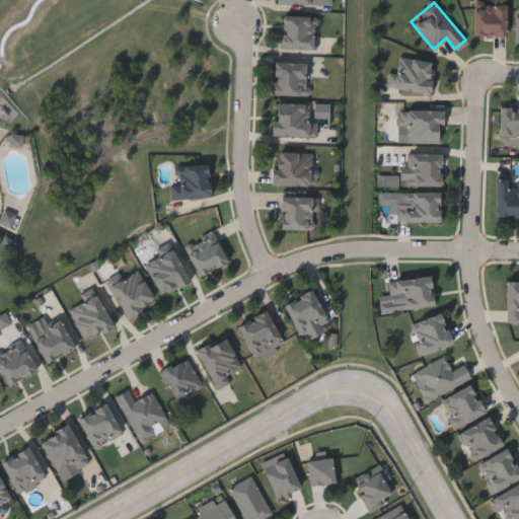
[(506,35),(474,35),(474,2),(506,2),(506,35)]
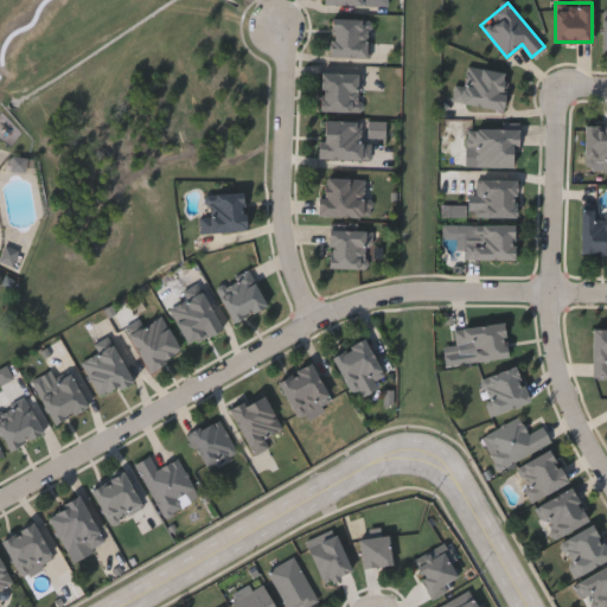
[(330,56),(330,18),(369,18),(369,56),(330,56)]
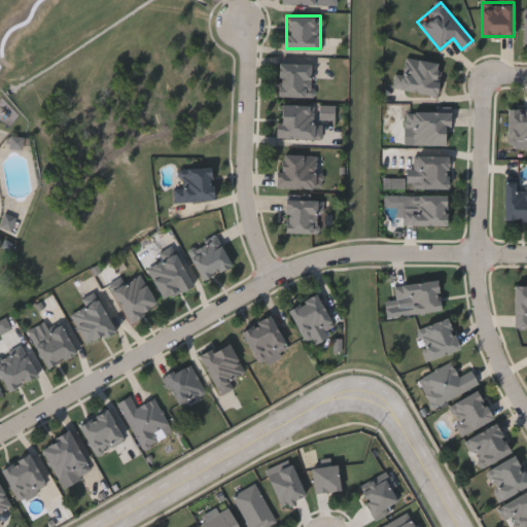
[(435,95),(392,90),(394,72),(402,73),(405,58),(440,62),(435,95)]
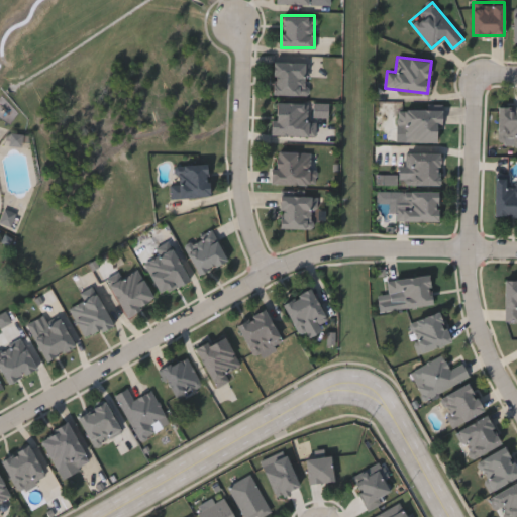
[(305,93),(273,93),(273,58),(305,58),(305,93)]
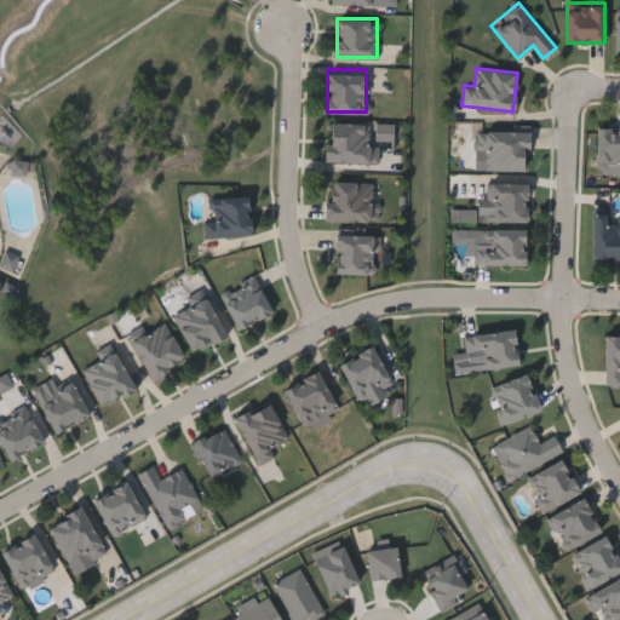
[(326,161),(327,122),(394,124),(394,141),(379,139),(379,164),(326,161)]
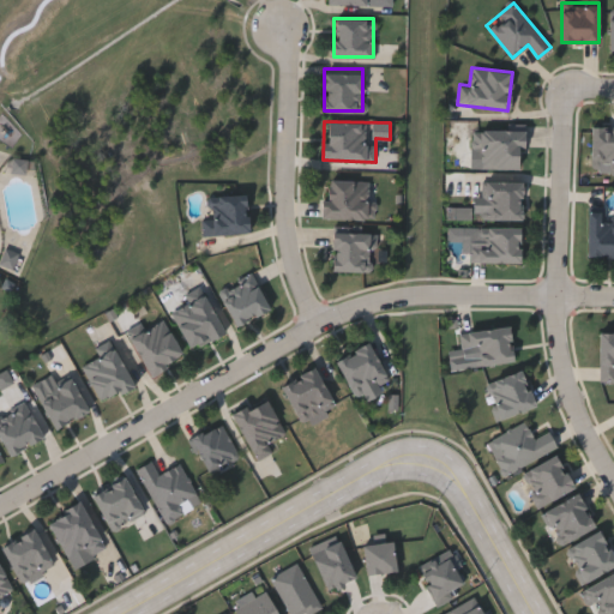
[(613,126),(613,174),(611,174),(611,167),(590,167),(590,126),(613,126)]
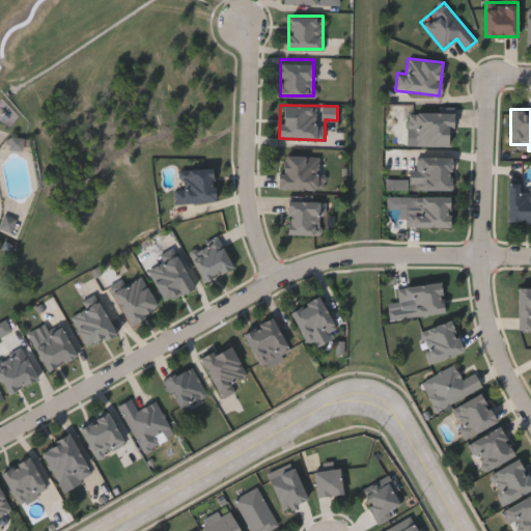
[(451,112),(451,146),(414,146),(414,112),(451,112)]
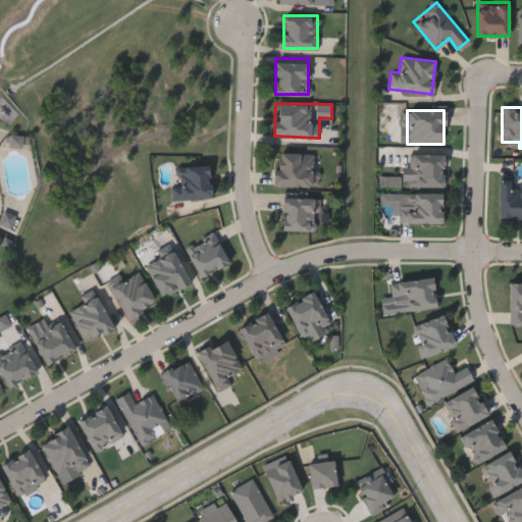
[(444,148),(444,187),(411,187),(411,148),(444,148)]
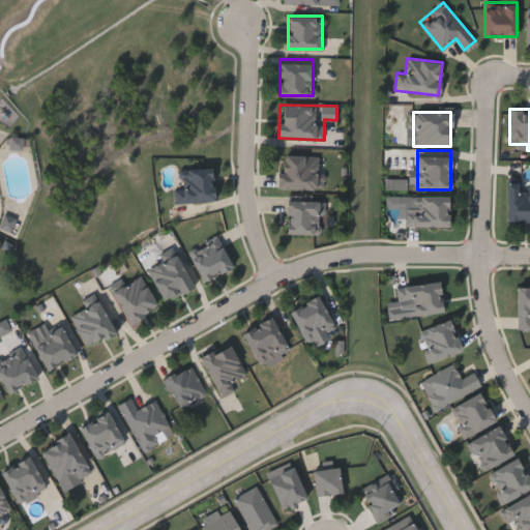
[(278,155),(317,155),(317,188),(278,188),(278,155)]
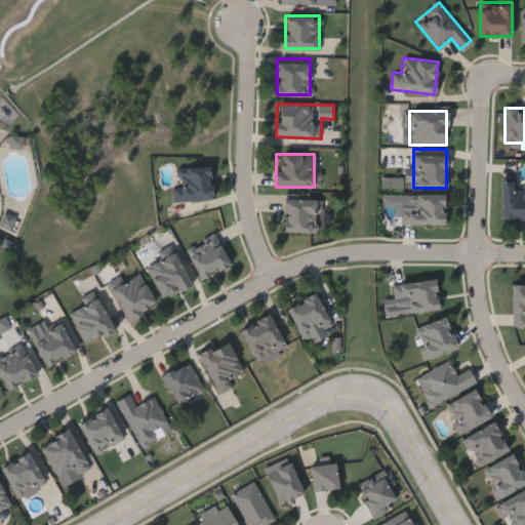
[(212,199),(180,200),(179,167),(211,165),(212,199)]
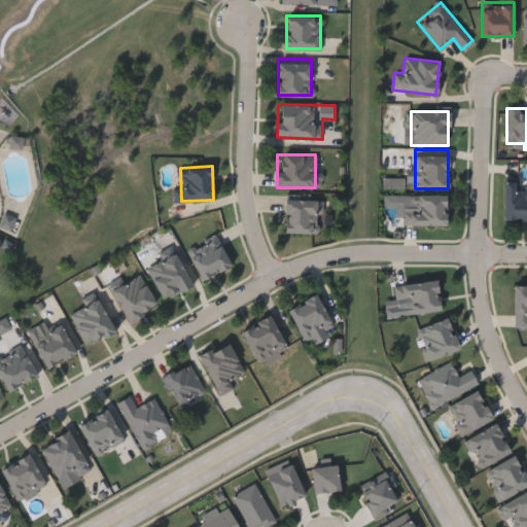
[(526,221),(504,221),(504,178),(520,178),(520,181),(526,181),(526,221)]
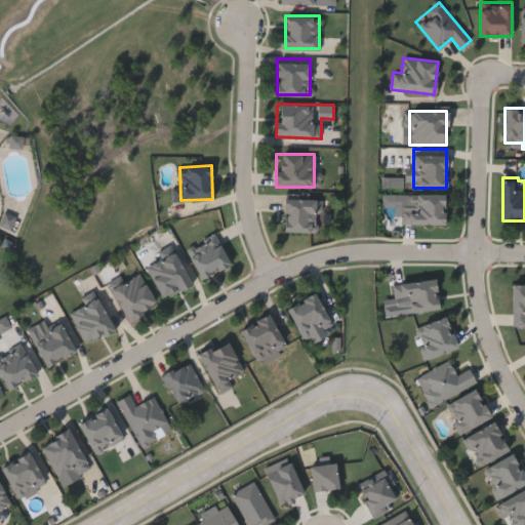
[(446,194),(446,225),(405,225),(405,194),(446,194)]
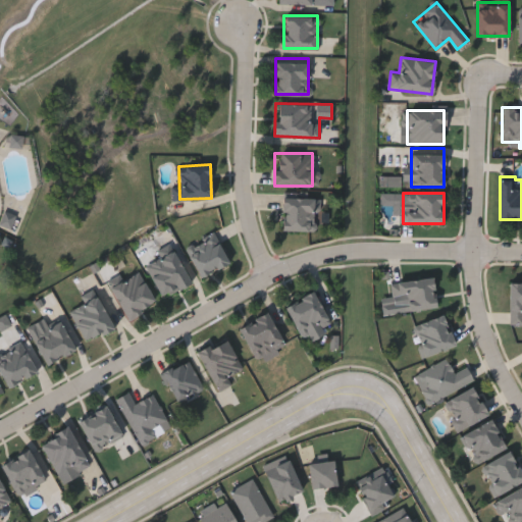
[(317,230),(283,230),(283,196),(316,195),(317,230)]
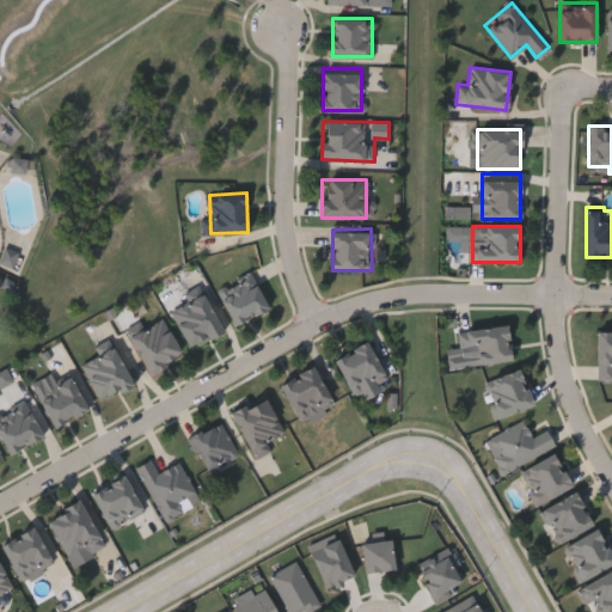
[(234,324),(219,287),(252,271),(269,308),(234,324)]
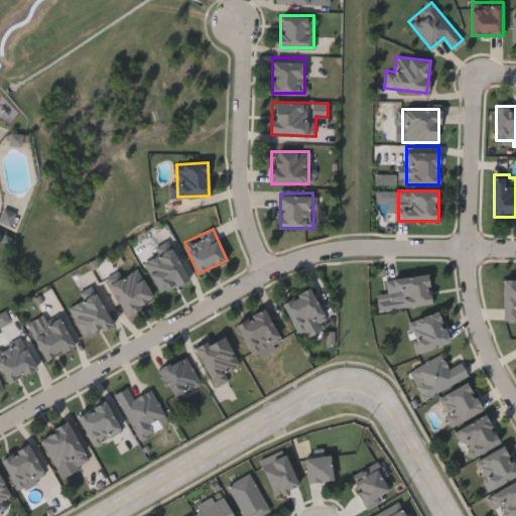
[(144,261),(173,247),(188,279),(160,293),(144,261)]
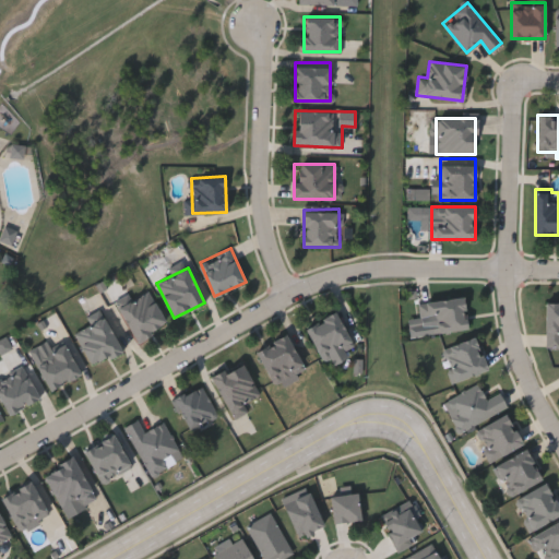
[(137,341),(119,306),(150,289),(168,324),(137,341)]
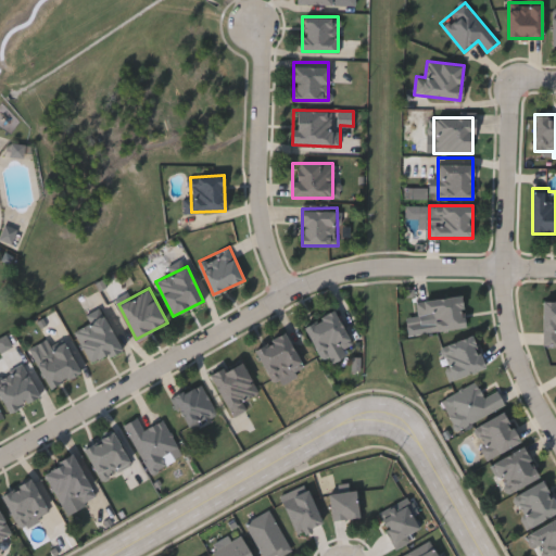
[(418,316),(417,301),(462,295),(465,327),(428,331),(426,316),(418,316)]
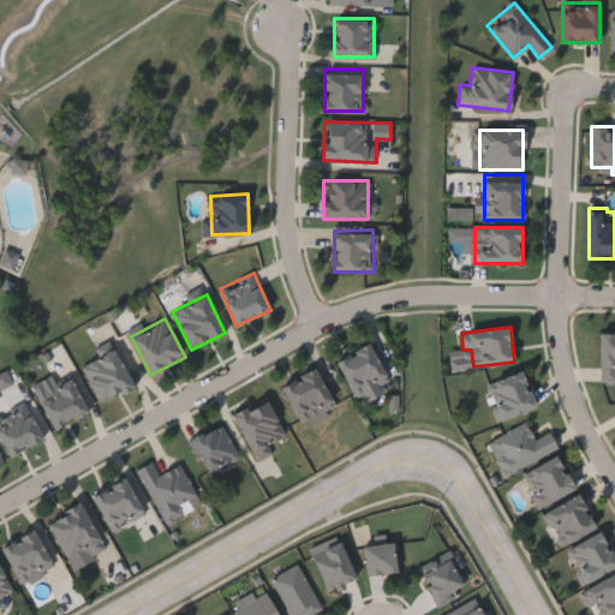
[(614,333),(614,381),(601,381),(601,333),(614,333)]
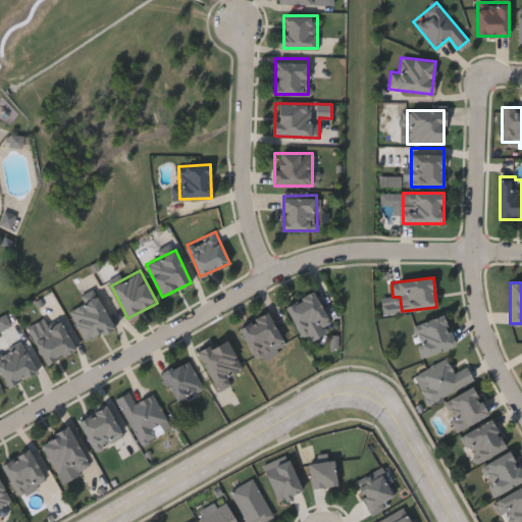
[(288,303),(316,292),(329,323),(301,335),(288,303)]
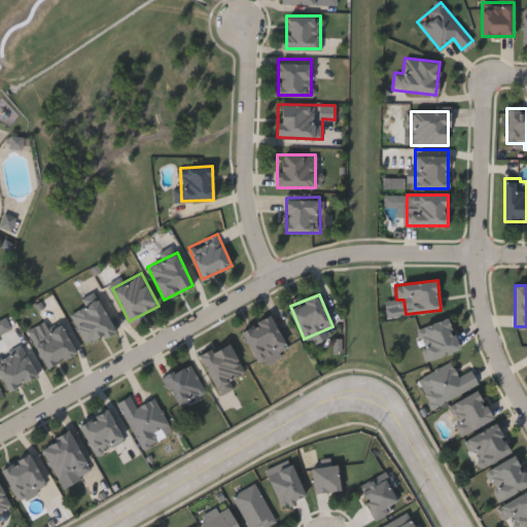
[(115,330),(86,345),(70,312),(99,297),(115,330)]
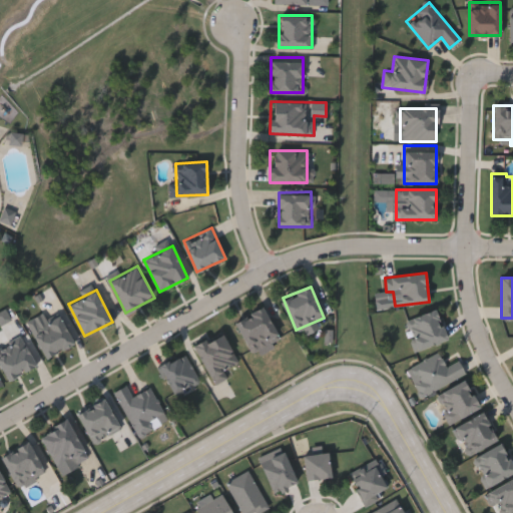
[(236,320),(265,307),(281,343),(252,355),(236,320)]
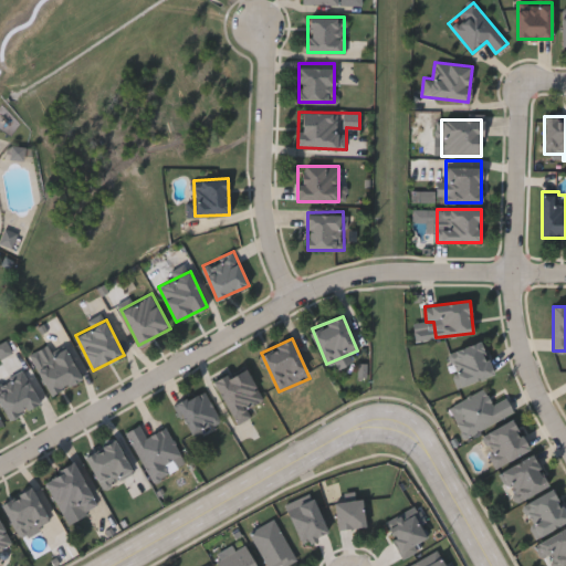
[(457,384),(450,350),(484,343),(492,376),(457,384)]
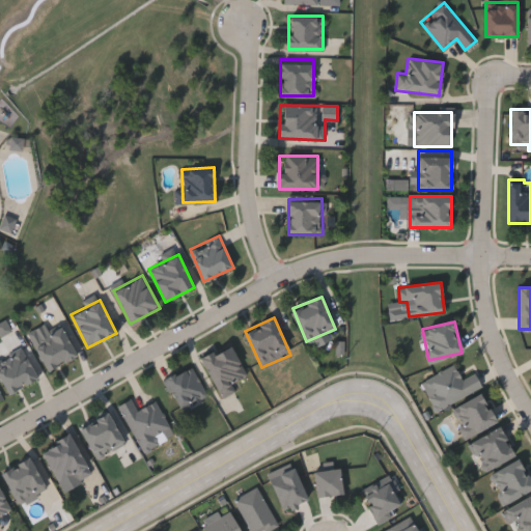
[(77,355),(48,369),(30,333),(38,329),(42,336),(62,326),(77,355)]
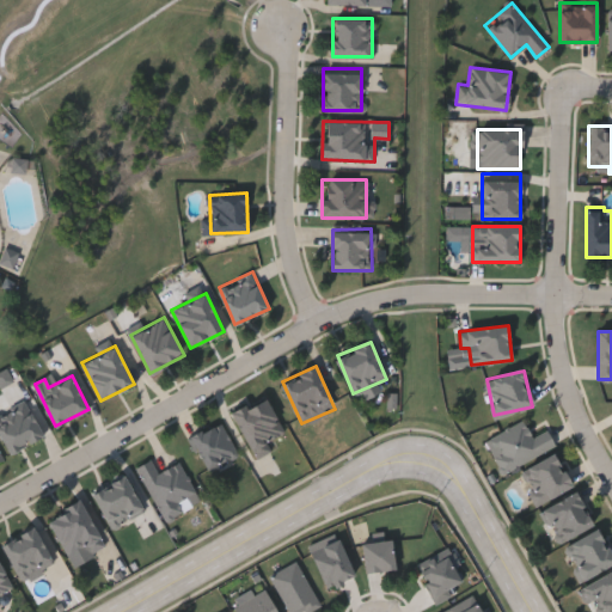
[(267,395),(285,433),(267,441),(270,450),(256,457),(233,411),(267,395)]
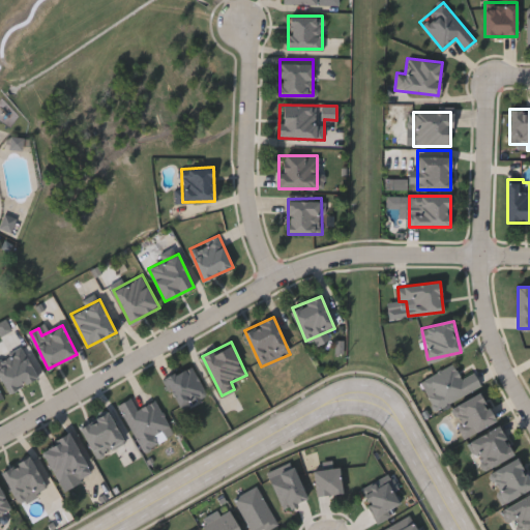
[(207,394),(180,408),(165,377),(192,363),(207,394)]
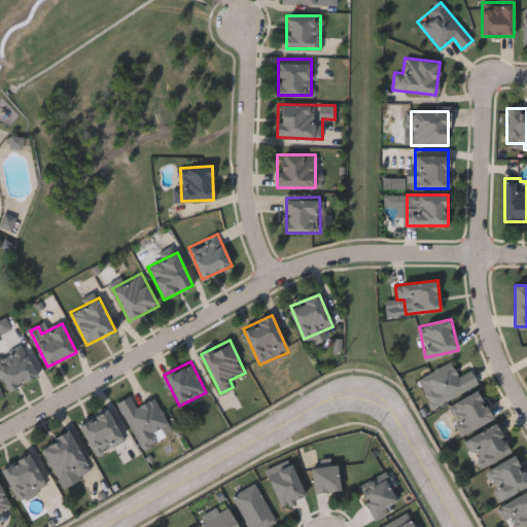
[(479,383),(433,407),(426,393),(431,390),(423,376),(451,361),(459,377),(471,371),(479,383)]
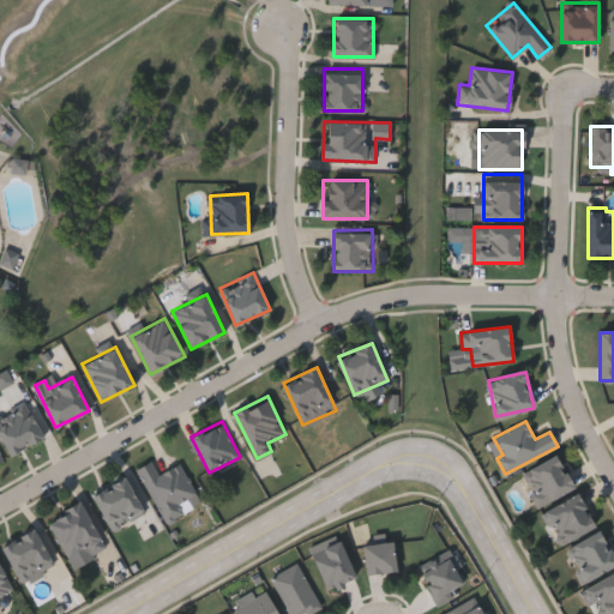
[(540,506),(522,473),(557,455),(575,488),(540,506)]
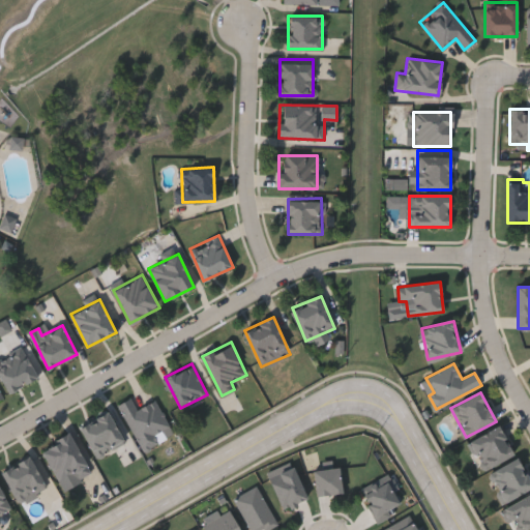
[(141,451),(119,403),(133,396),(137,408),(157,399),(170,427),(154,434),(159,443),(141,451)]
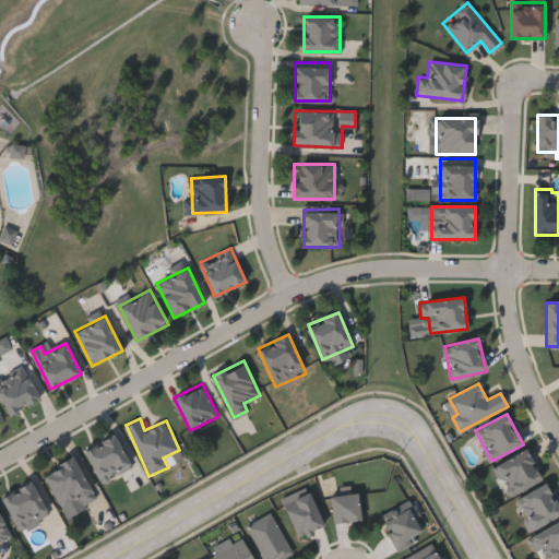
[(84,451),(114,433),(132,465),(103,483),(84,451)]
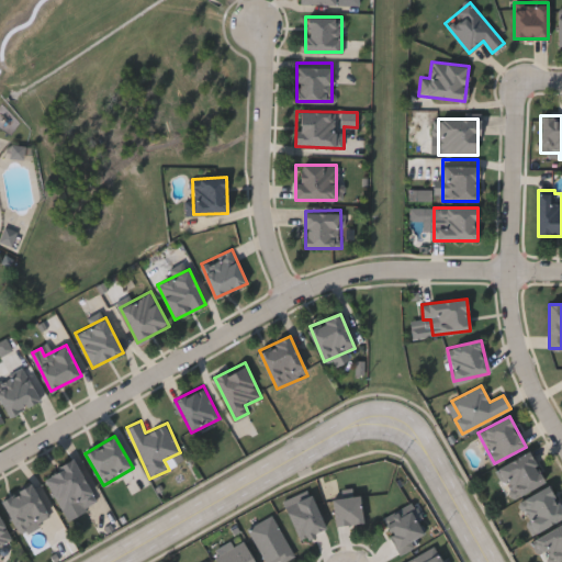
[(497,468),(529,451),(544,483),(513,499),(497,468)]
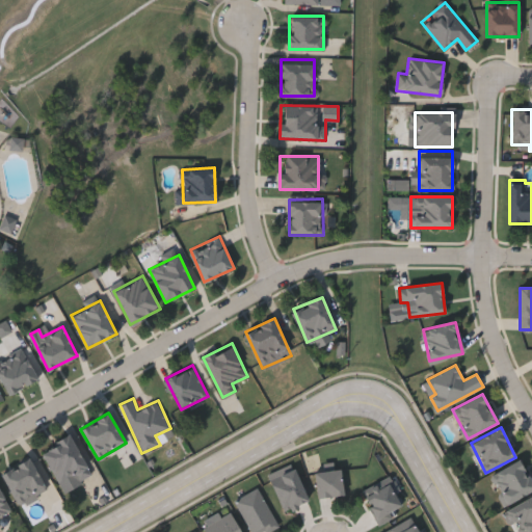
[(77,474),(58,483),(42,449),(72,435),(90,474),(80,479),(77,474)]
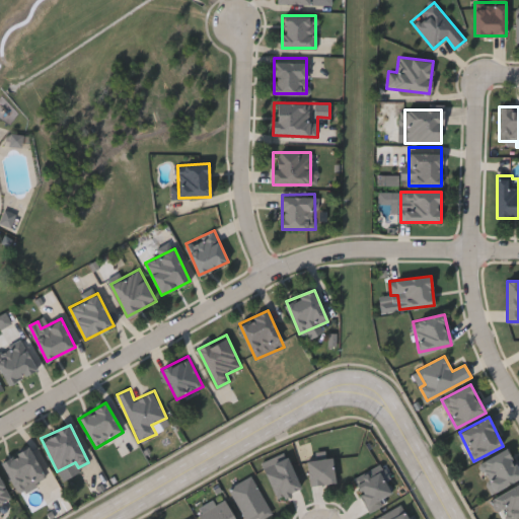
[(46,477),(17,492),(2,460),(30,446),(46,477)]
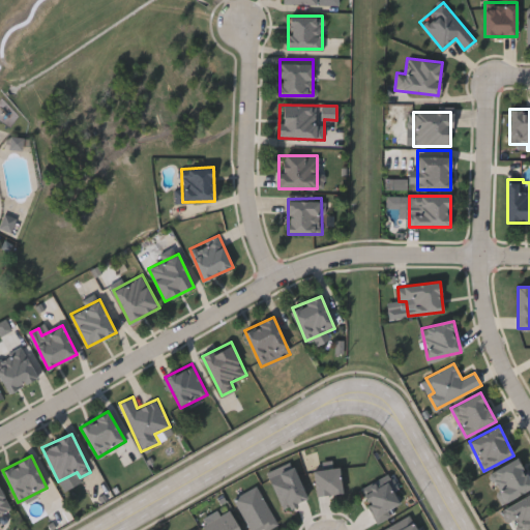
[(529,488),(504,503),(489,474),(518,459),(529,480),(529,488)]
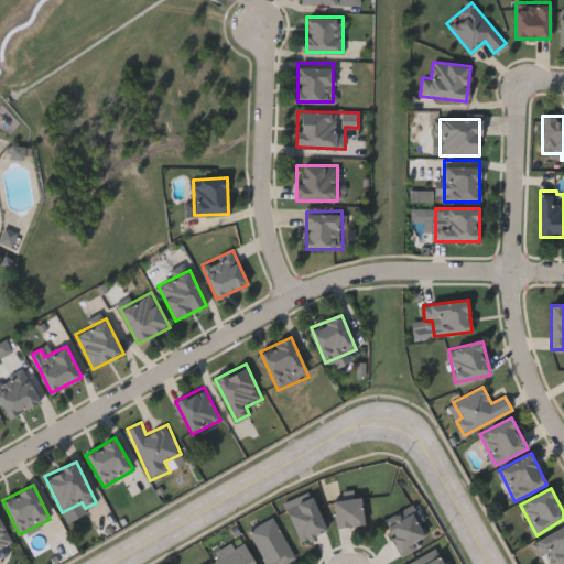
[(301,541),(285,508),(311,496),(326,529),(301,541)]
